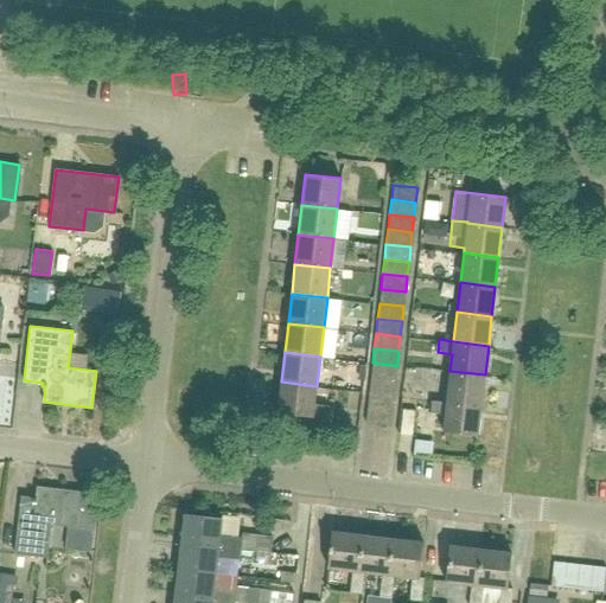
[(395,380),(397,366),(372,363),(371,378),(395,380)]
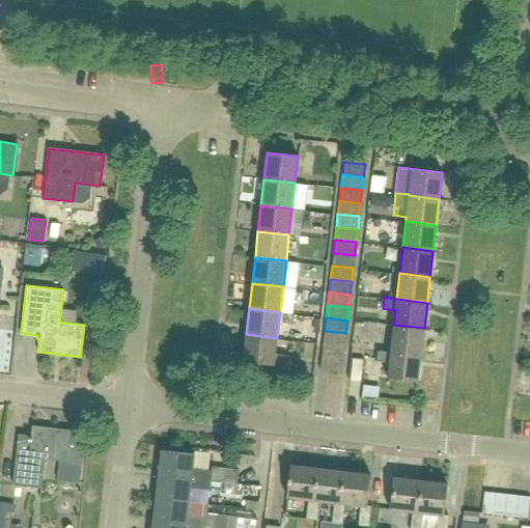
[(393,325),(392,336),(391,351),(421,354),(424,328),(393,325)]
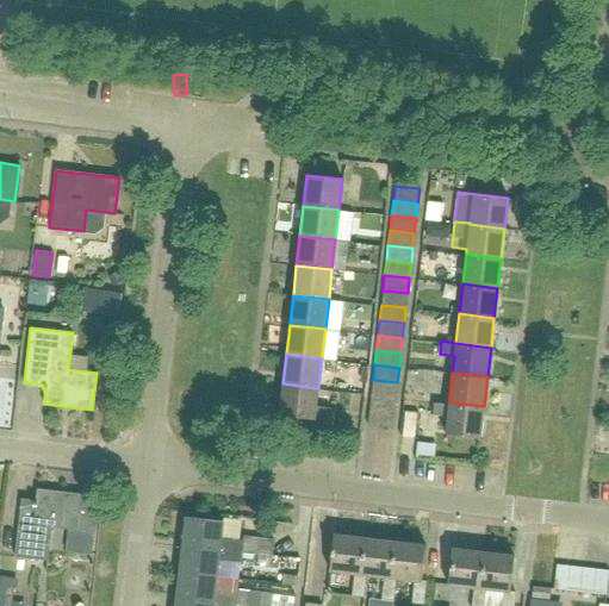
[(396,398),(397,382),(373,380),(371,394),(396,398)]
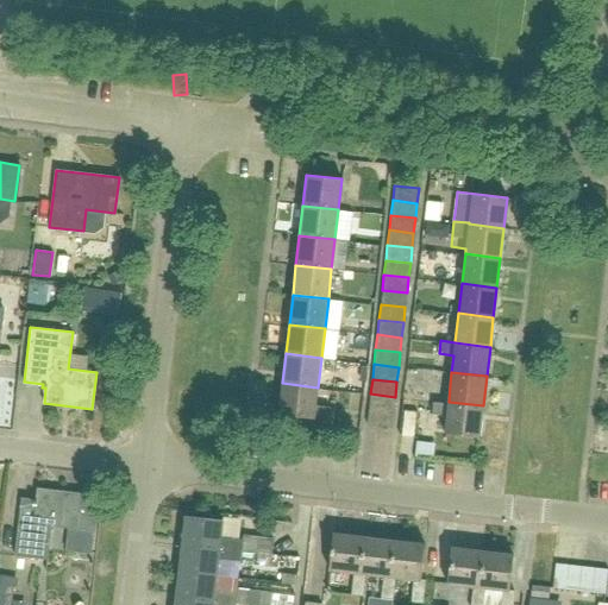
[(315,405),(318,388),(282,383),(279,414),(327,420),(330,407),(315,405)]
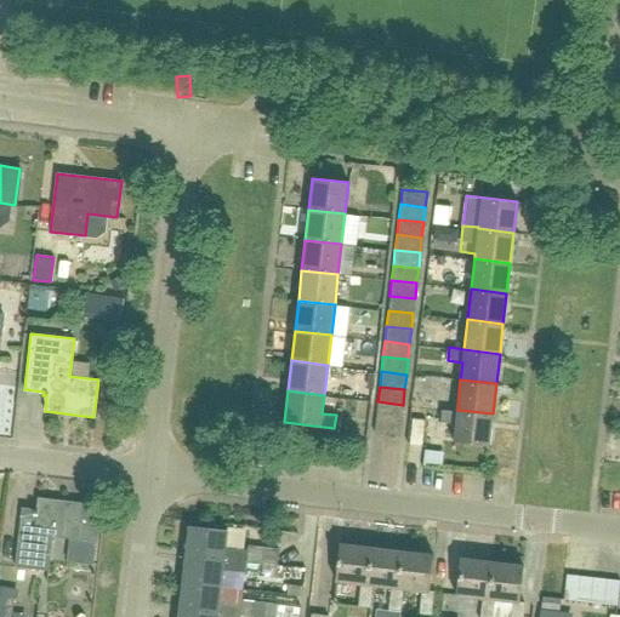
[(400,420),(403,405),(377,401),(376,417),(400,420)]
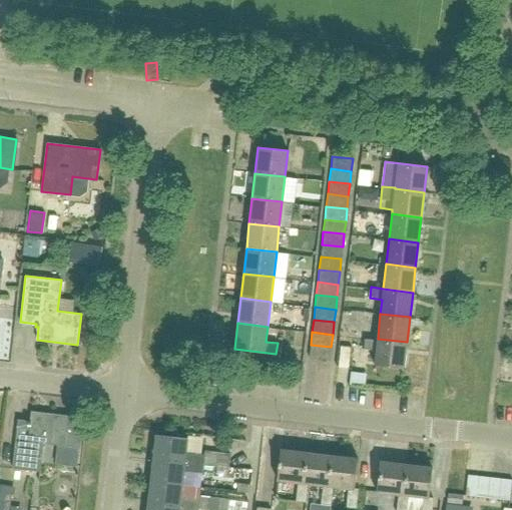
[(348,367),(352,338),(341,336),(337,365),(348,367)]
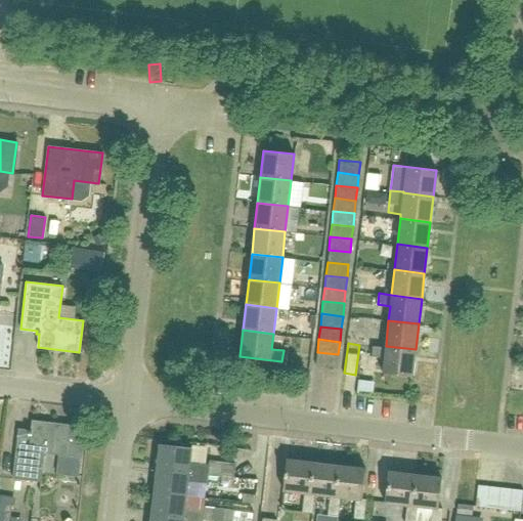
[(416,349),(386,346),(386,347),(373,345),(372,356),(384,358),(383,373),(412,376),(416,349)]
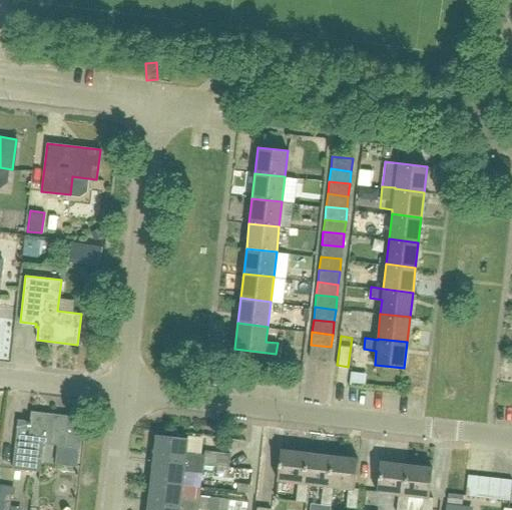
[(330,360),(331,347),(311,345),(309,358),(330,360)]
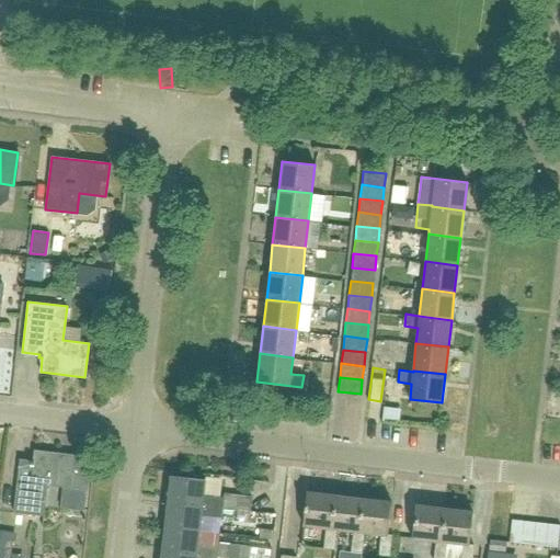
[(388,411),(407,412),(407,400),(388,400),(388,411)]
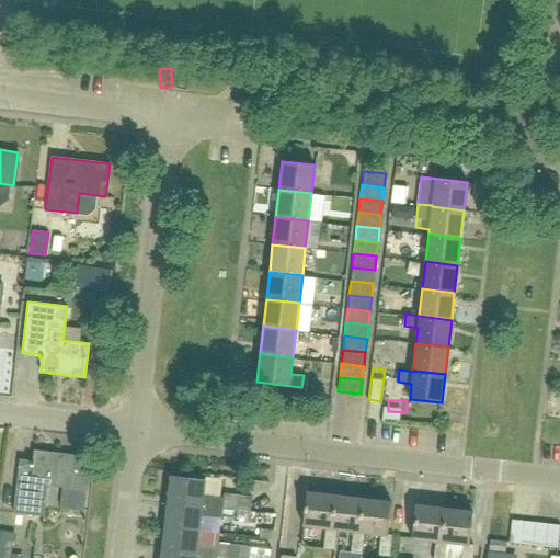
[(87,489),(91,457),(34,451),(33,462),(20,459),(14,513),(44,516),(47,485),(87,489)]
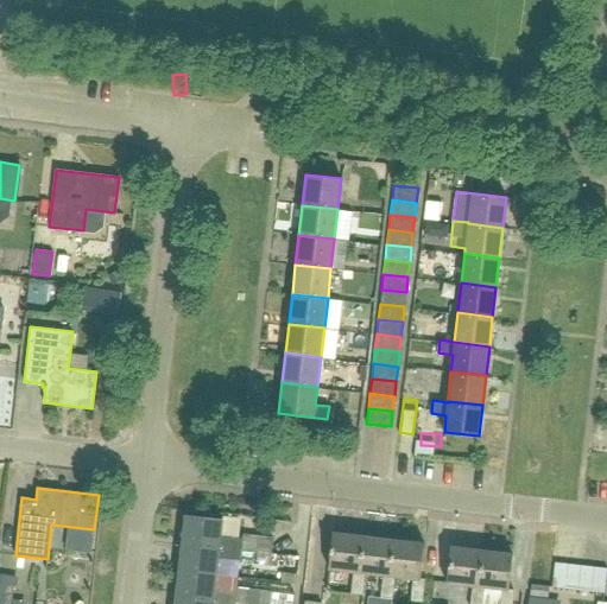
[(221,520),(184,515),(181,542),(240,550),(241,538),(220,535),(221,520)]
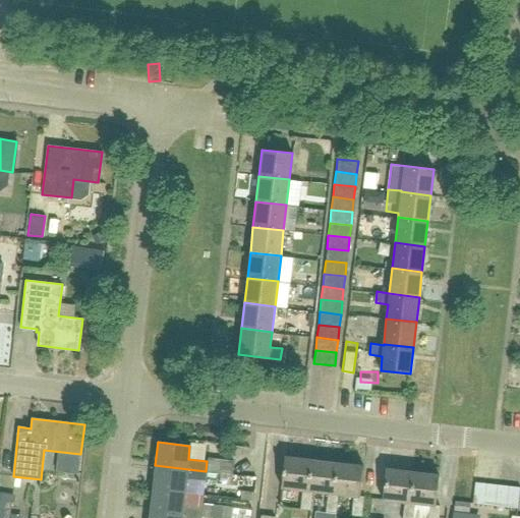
[(300,507),(309,509),(311,491),(307,490),(310,458),(285,455),(281,486),(302,490),(300,507)]
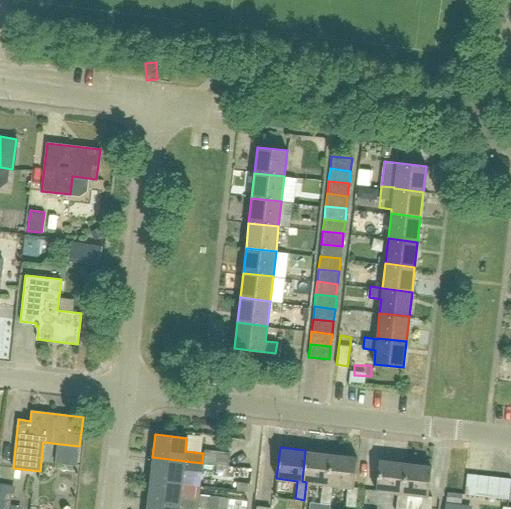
[(230,452),(203,449),(203,453),(202,463),(228,466),(230,452)]
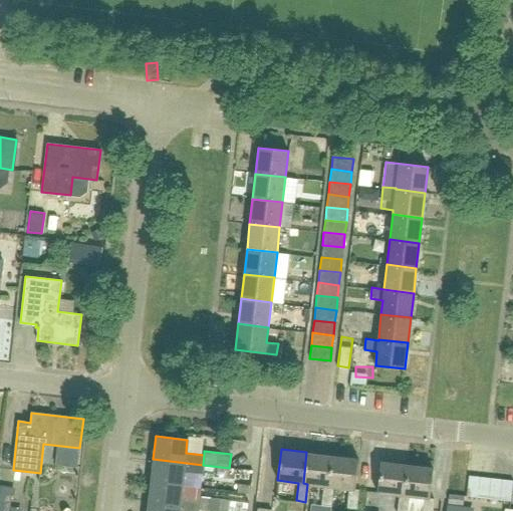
[(306,452),(303,483),(307,484),(323,486),(321,503),(330,505),(332,487),(328,486),(331,455),(306,452)]
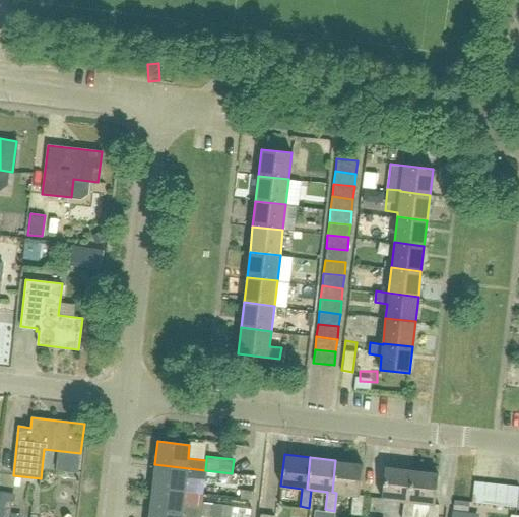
[(362,463),(361,463),(335,460),(332,492),(336,493),(352,495),(350,512),(361,514),(363,496),(363,495),(359,494),(363,463),(362,463)]
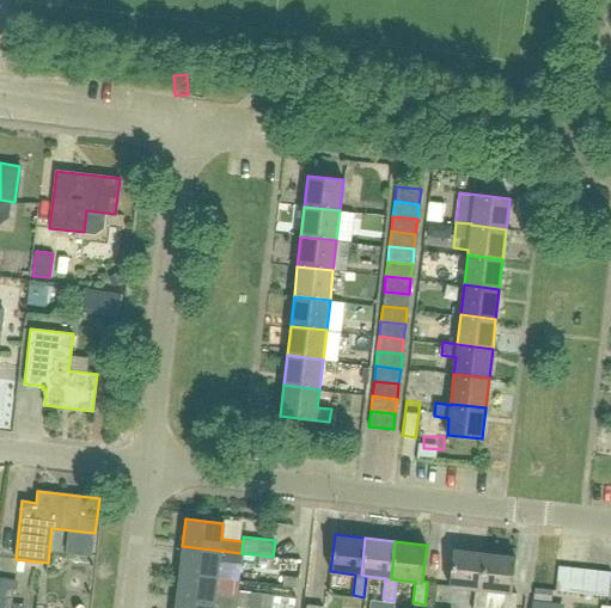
[(242,553),(182,546),(179,573),(217,577),(219,564),(239,566),(242,553)]
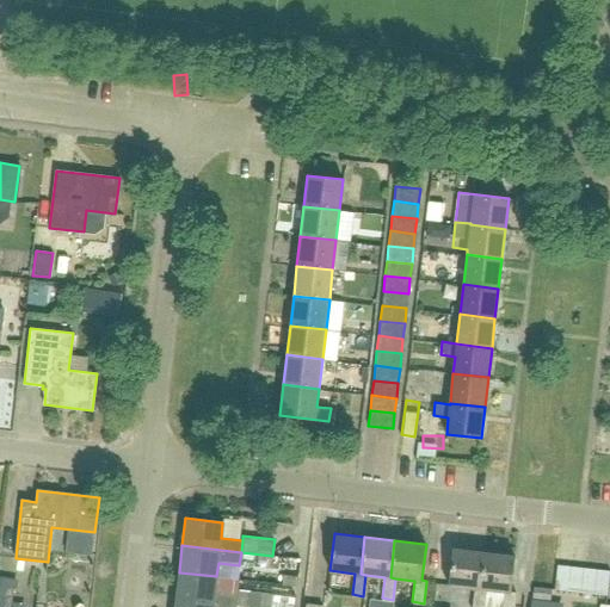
[(472,606),(482,606),(486,589),(480,588),(485,551),(454,547),(453,547),(448,584),(449,586),(450,584),(474,588),(472,606)]
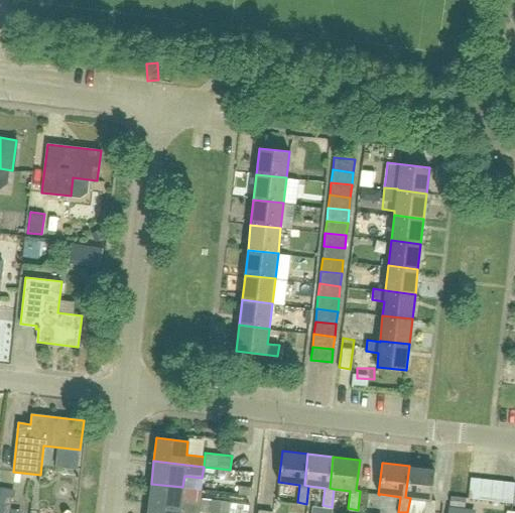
[(431,499),(434,469),(409,466),(405,497),(410,498),(425,500),(423,512),(433,512),(435,500),(431,499)]
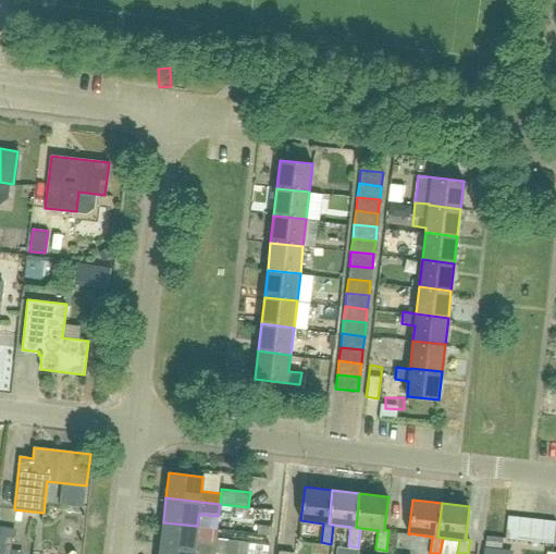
[(517,538),(519,516),(507,515),(505,537),(517,538)]
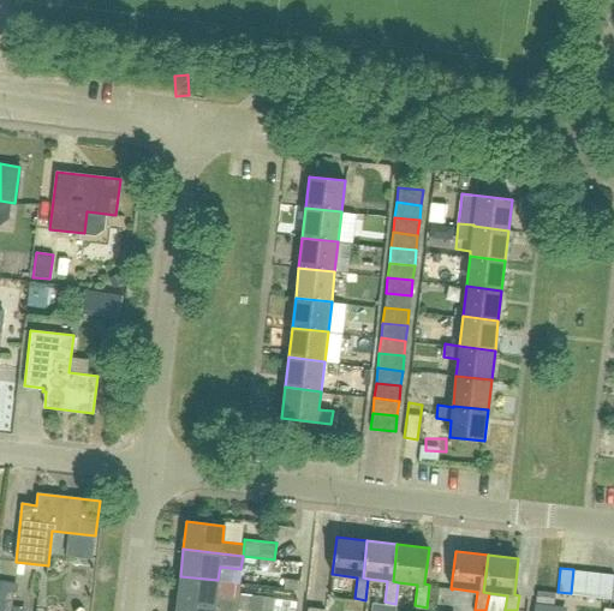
[(584,595),(586,570),(573,569),(571,593),(584,595)]
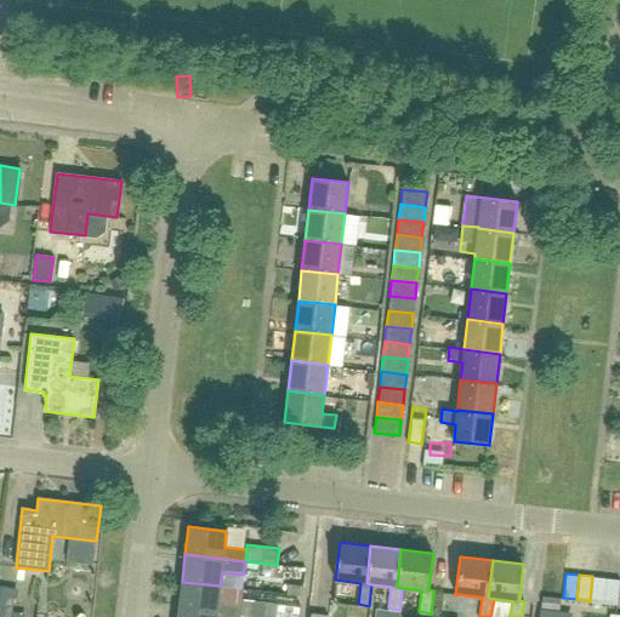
[(603,603),(606,577),(592,576),(590,601),(603,603)]
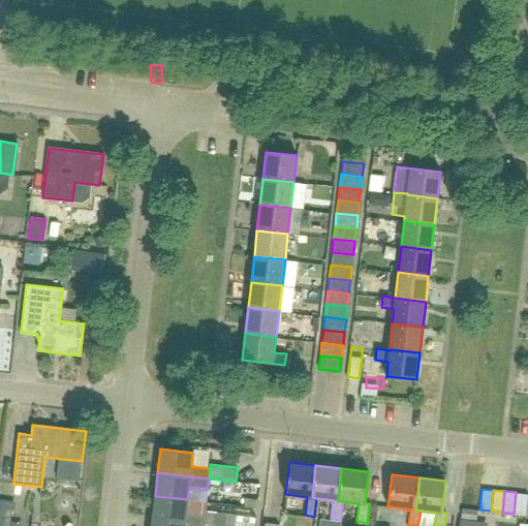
[(210,507),(212,495),(194,492),(192,505),(210,507)]
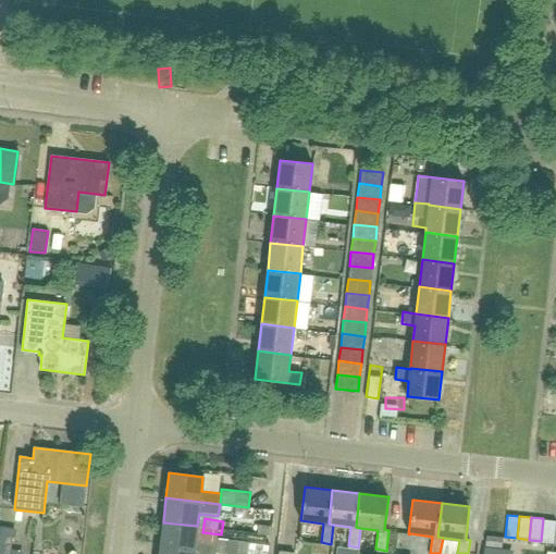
[(543,518),(541,541),(553,542),(555,520),(543,518)]
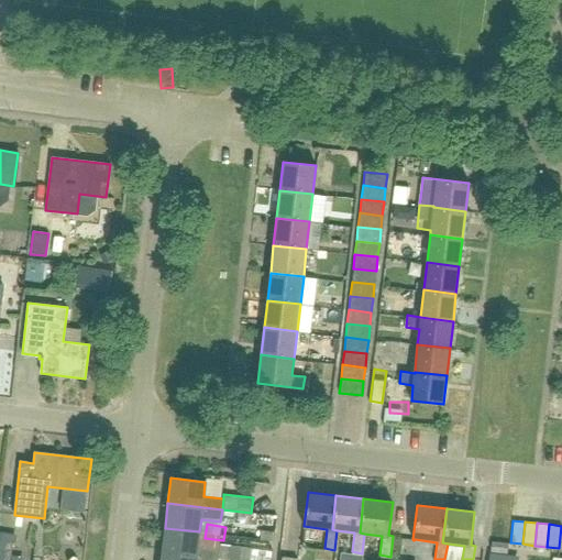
[(218,548),(198,546),(199,531),(165,528),(162,552),(217,558),(217,552),(218,548)]
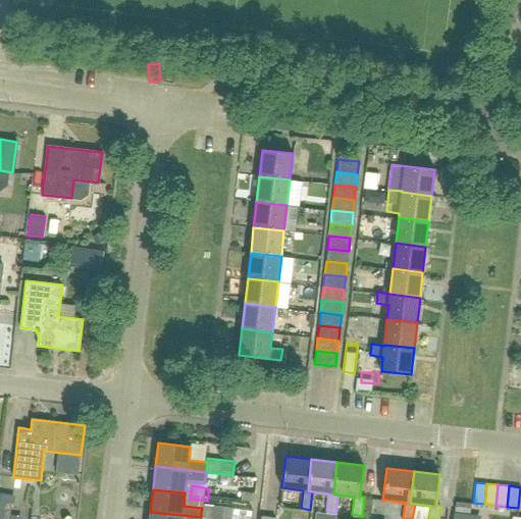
[(249,500),(254,500),(255,491),(242,489),(241,499),(249,500)]
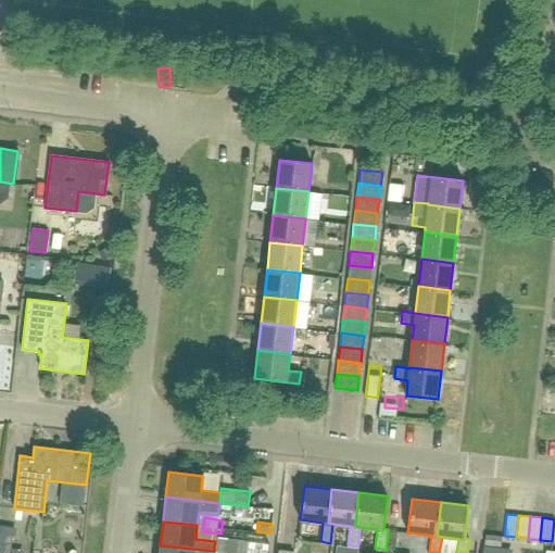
[(0,552),(9,552),(12,537),(0,535),(0,552)]
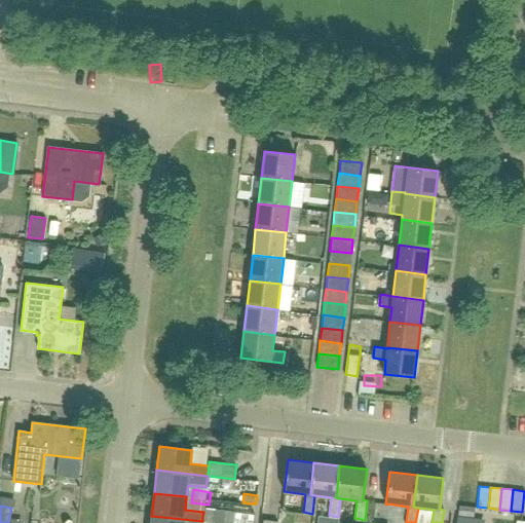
[(202,516),(202,521),(216,522),(232,522),(234,510),(203,506),(203,512),(202,516)]
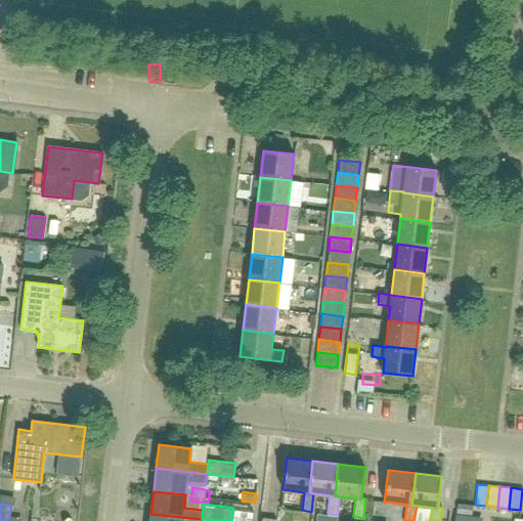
[(470,514),(470,505),(455,504),(454,513),(470,514)]
